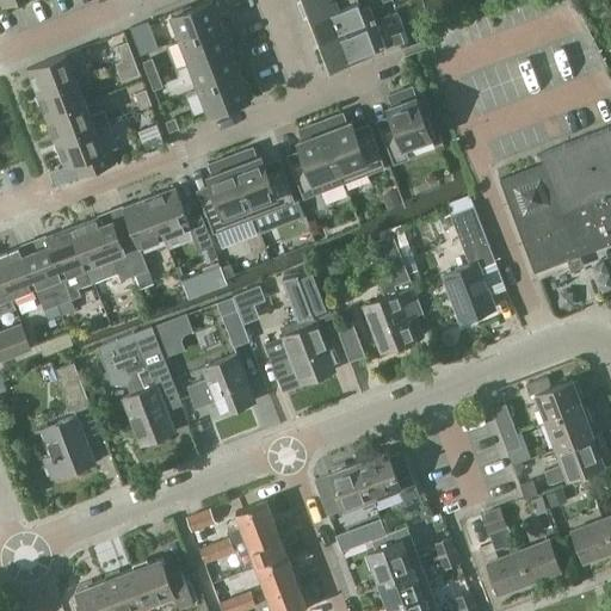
[(181,39),(223,24),(214,0),(209,0),(192,6),(191,4),(171,12),(181,39)]
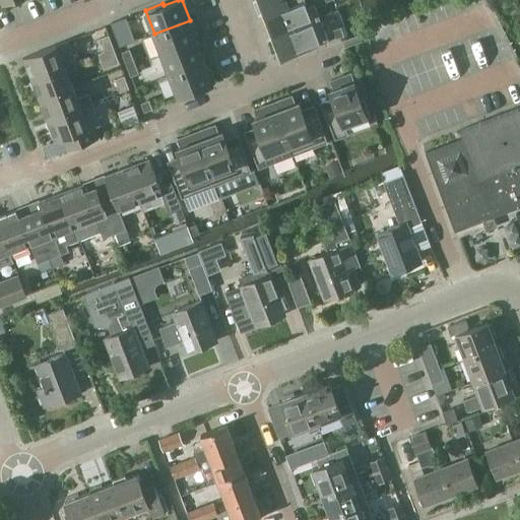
[(260,0),(266,14),(303,0),(260,0)]
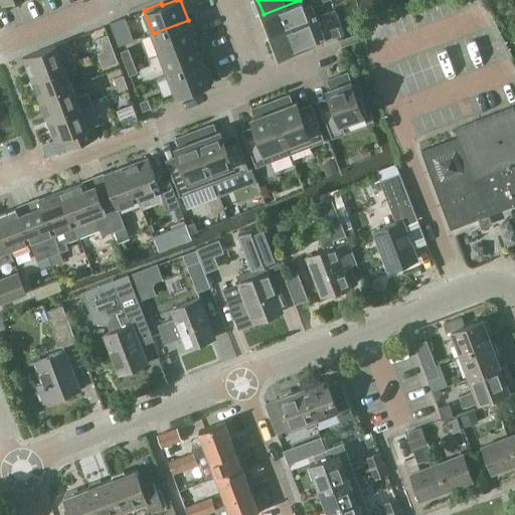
[(271,34),(317,17),(312,4),(305,6),(302,0),(300,0),(264,14),(271,34)]
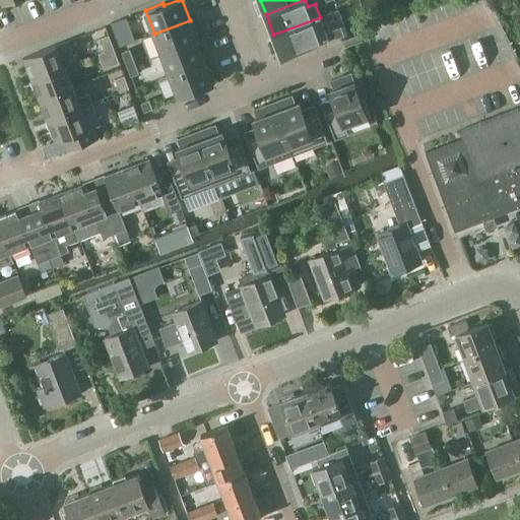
[(320,17),(273,35),(281,56),(303,48),(304,51),(329,41),(320,17)]
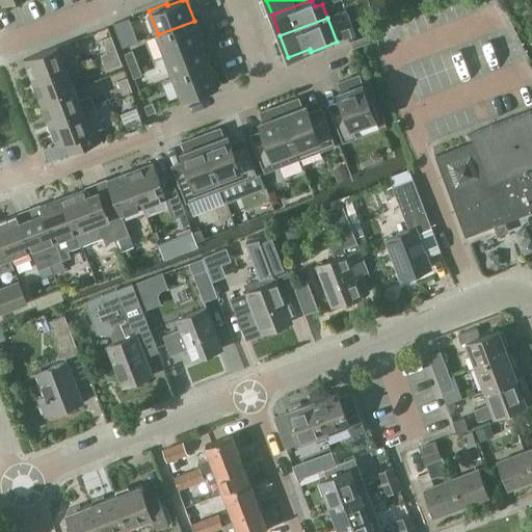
[(120,38),(128,35),(122,20),(114,24),(120,38)]
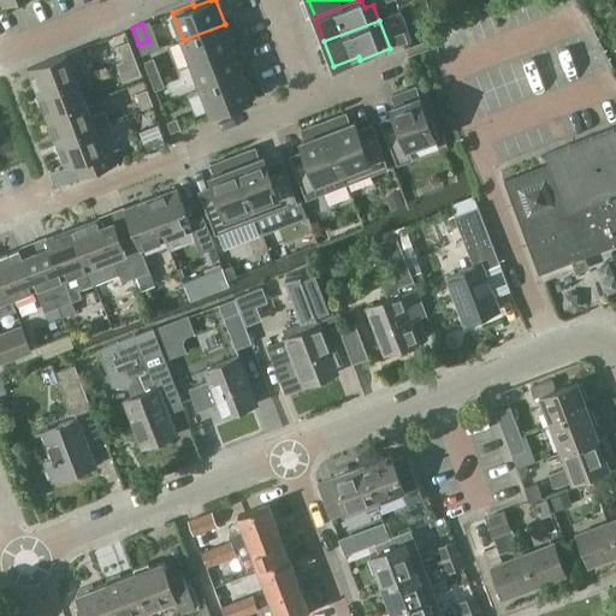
[(193,64),(234,48),(225,24),(183,40),(193,64)]
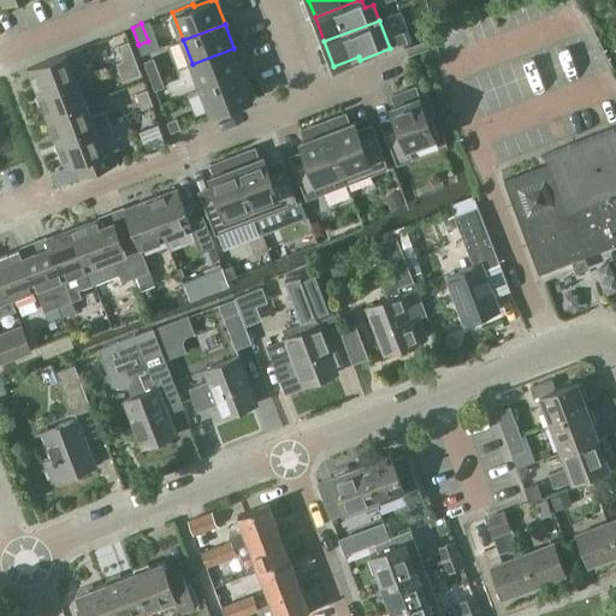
[(398,45),(403,42),(408,41),(404,31),(396,35),(398,45)]
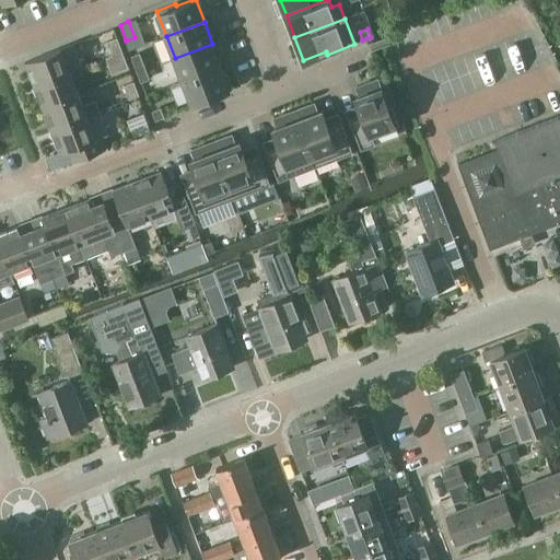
[(113,55),(123,50),(118,37),(108,41),(113,55)]
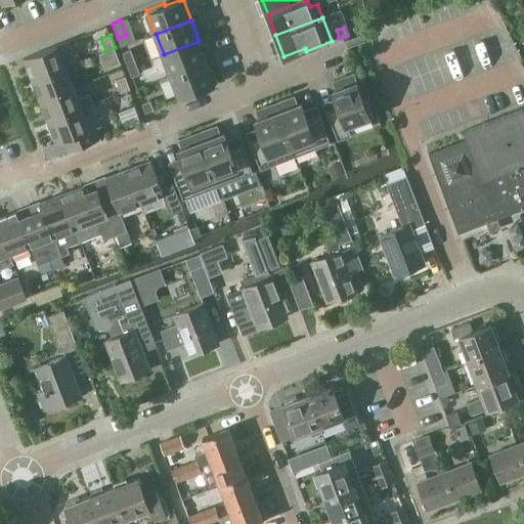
[(57,45),(26,57),(34,79),(75,62),(71,52),(67,41),(57,45)]
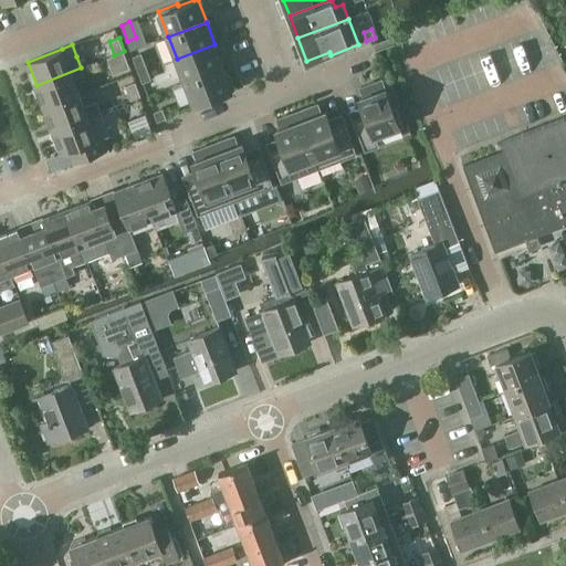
[(185,81),(223,66),(215,44),(177,59),(185,81)]
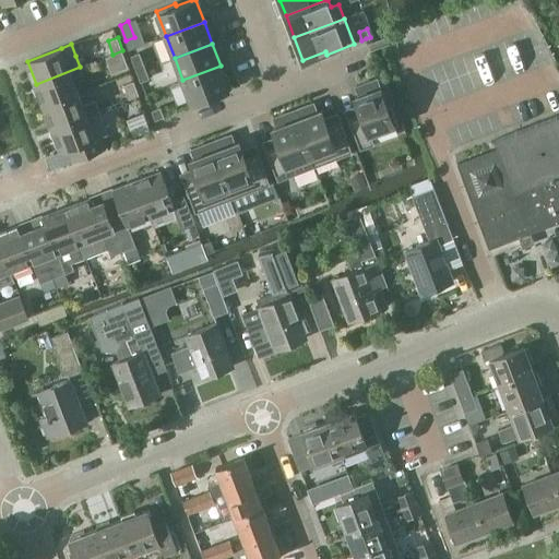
[(113,73),(129,67),(122,50),(113,55),(107,57),(113,73)]
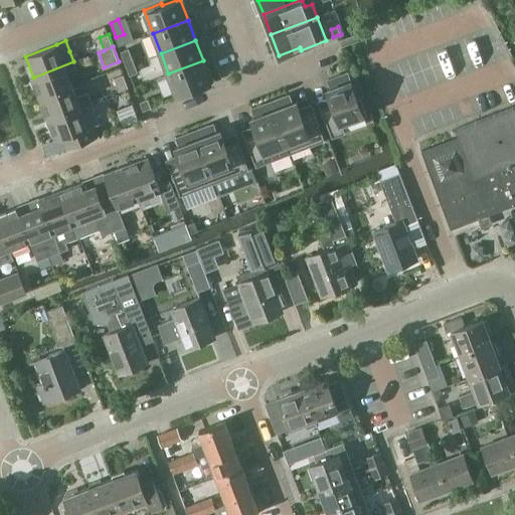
[(127,66),(135,63),(129,48),(121,51),(127,66)]
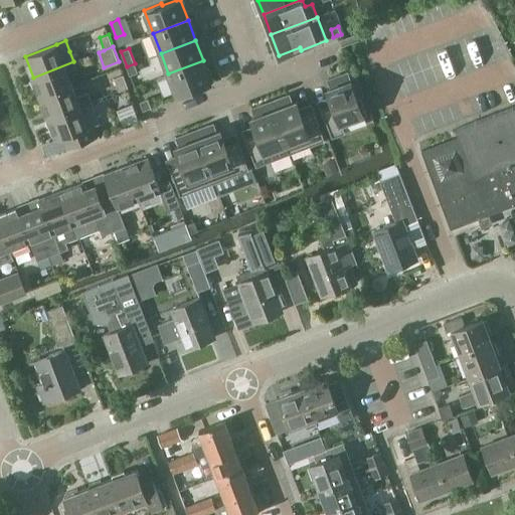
[(203,60),(168,73),(177,97),(195,91),(194,88),(211,81),(203,60)]
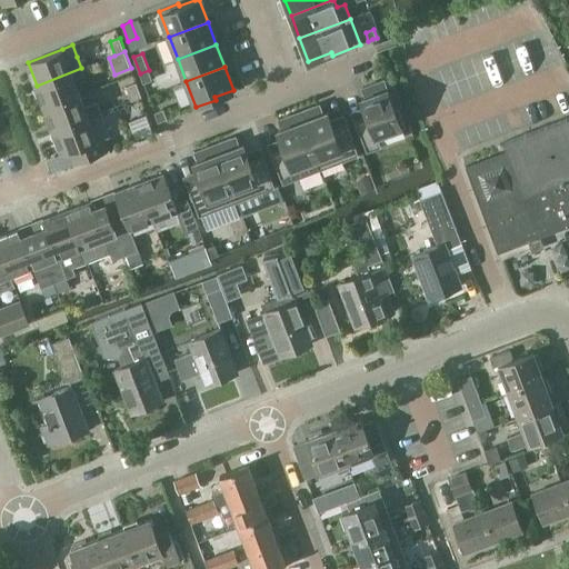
[(37,86),(45,108),(80,95),(76,83),(86,79),(81,68),(37,86)]
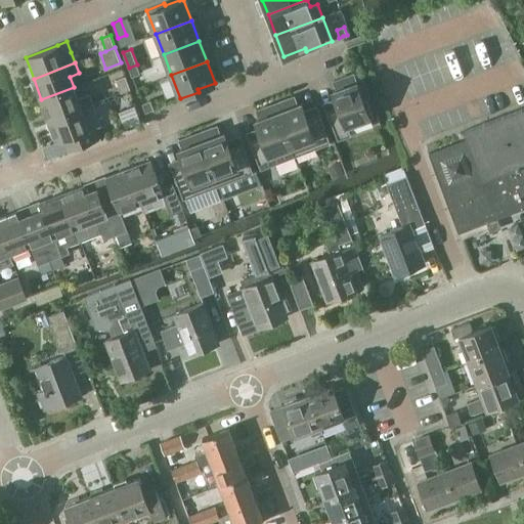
[(137,64),(129,68),(132,76),(140,73),(137,64)]
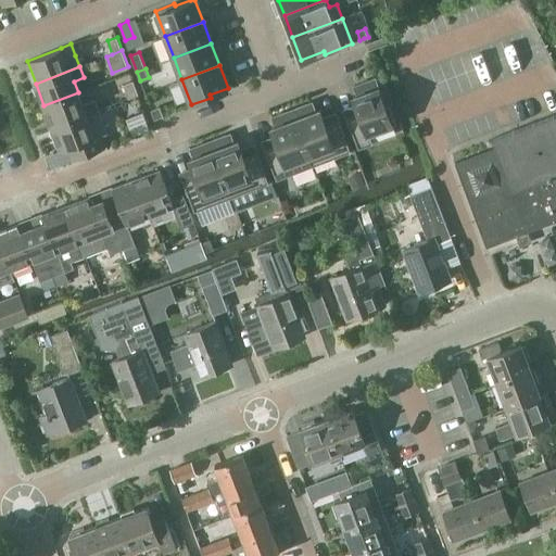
[(387,105),(376,77),(355,85),(358,93),(354,96),(359,112),(348,117),(359,148),(374,142),(369,133),(396,123),(390,104),(387,105)]
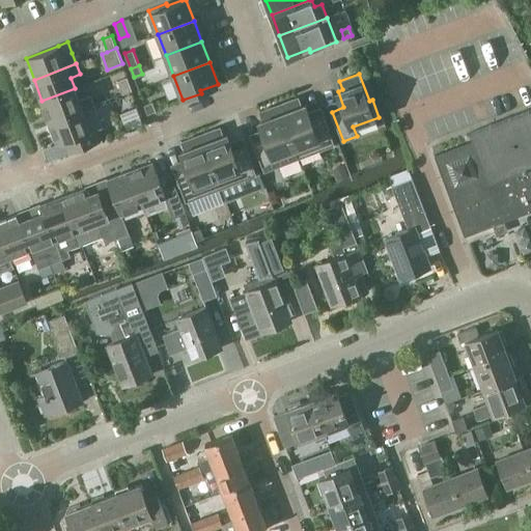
[(123,93),(133,90),(128,77),(118,81),(123,93)]
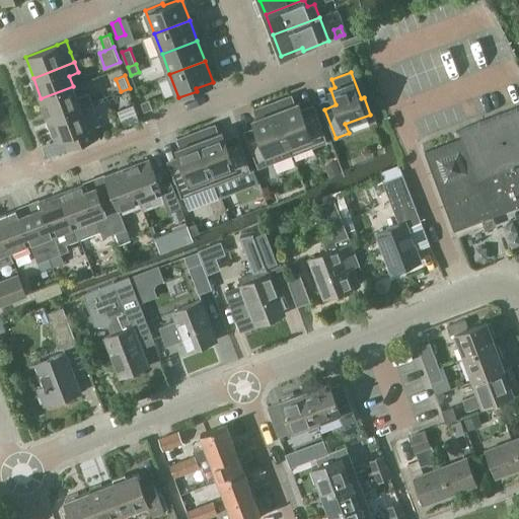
[(73,86),(41,98),(49,119),(81,106),(93,101),(89,92),(77,96),(73,86)]
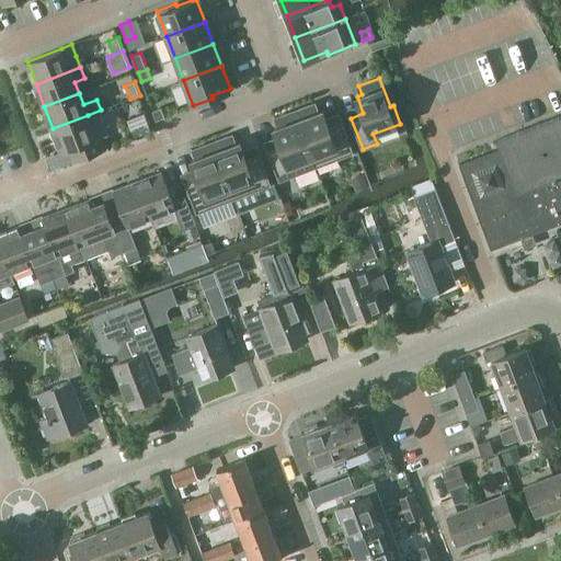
[(295,111),(317,167),(354,152),(342,122),(330,126),(323,110),(318,111),(315,103),(295,111)]
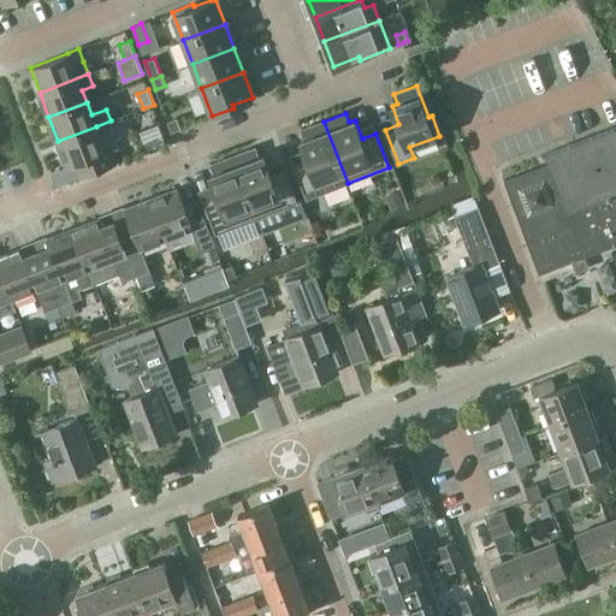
[(172,131),(181,128),(177,118),(169,122),(172,131)]
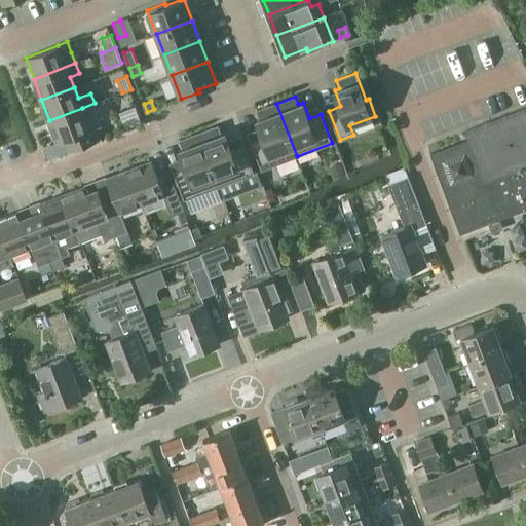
[(82,108),(49,120),(58,142),(66,139),(70,150),(100,139),(96,127),(103,124),(95,103),(82,108)]
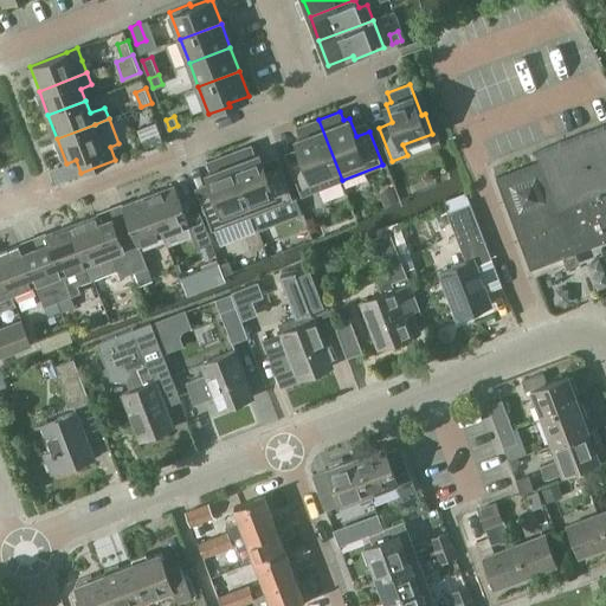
[(302,195),(342,180),(318,120),(297,127),(301,136),(294,140),(301,158),(289,162),(302,195)]
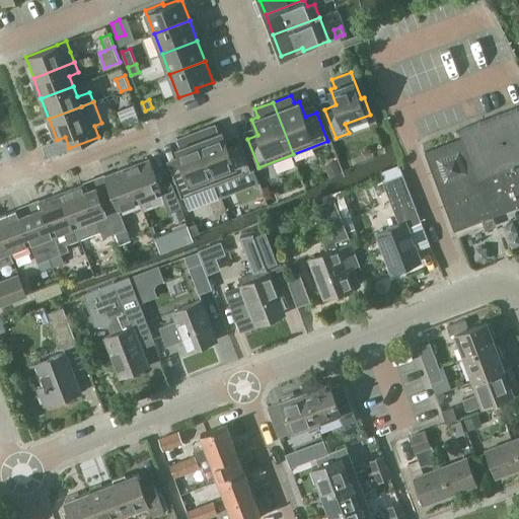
[(454,230),(493,216),(518,206),(518,106),(459,130),(462,137),(425,151),(454,230)]
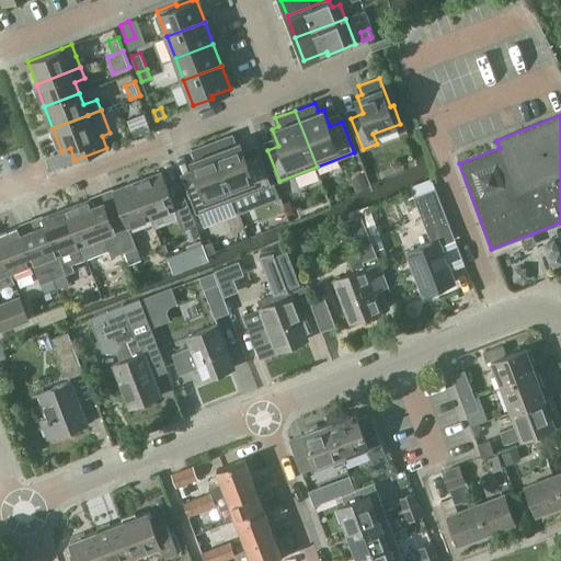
[(213,141),(235,198),(272,184),(260,153),(247,158),(240,141),(236,142),(232,134),(213,141)]
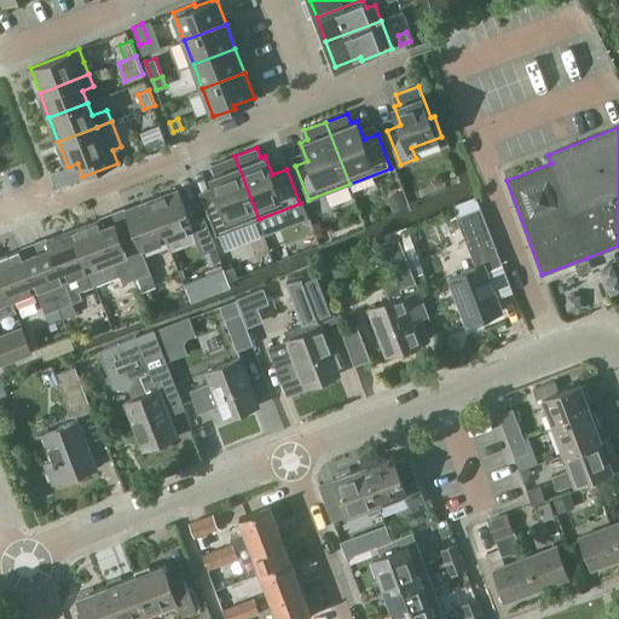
[(219,195),(204,200),(218,235),(259,219),(235,156),(213,165),(217,174),(212,177),(219,195)]
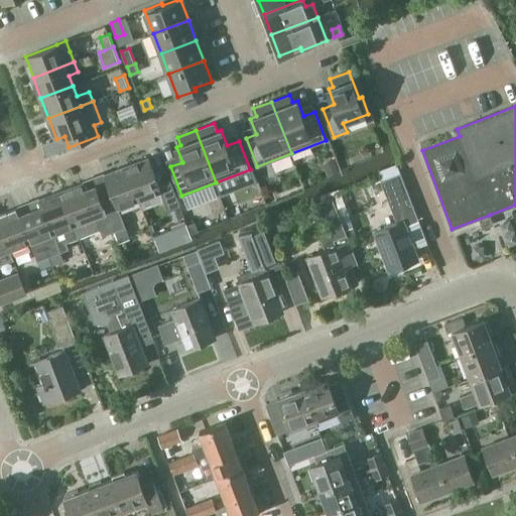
[(126,166),(139,201),(140,201),(143,210),(164,202),(167,212),(180,207),(170,179),(159,184),(149,157),(126,166)]
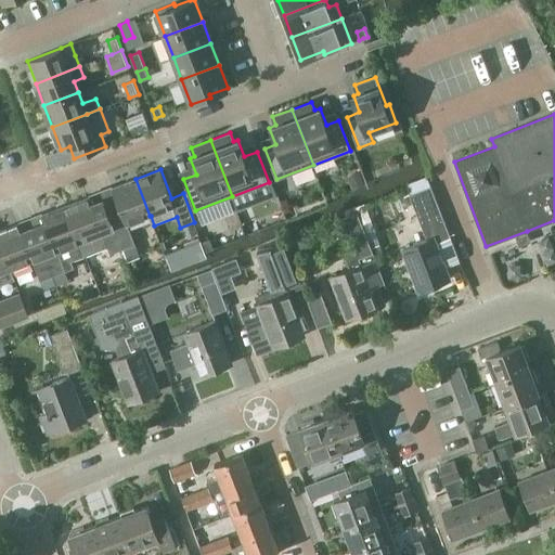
[(350,175),(356,189),(366,184),(361,171),(350,175)]
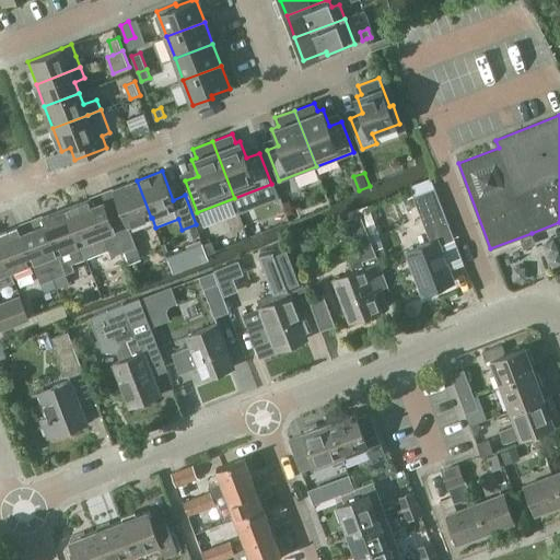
[(125,219),(114,223),(113,223),(124,252),(137,247),(129,226),(151,218),(137,181),(113,190),(125,219)]
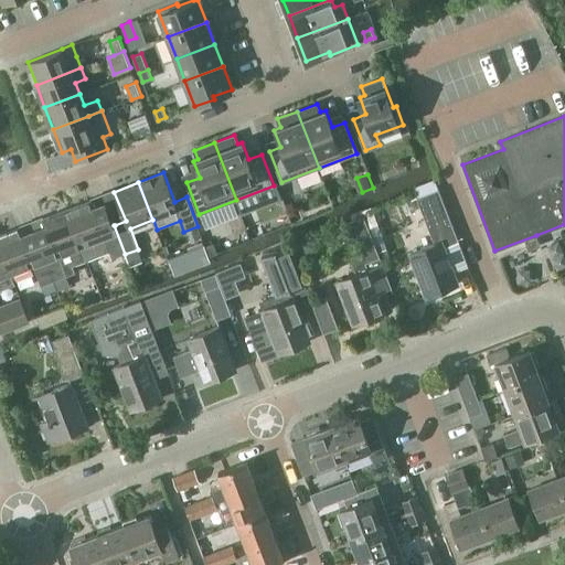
[(417,198),(435,243),(412,252),(428,295),(460,283),(446,246),(459,241),(439,189),(417,198)]
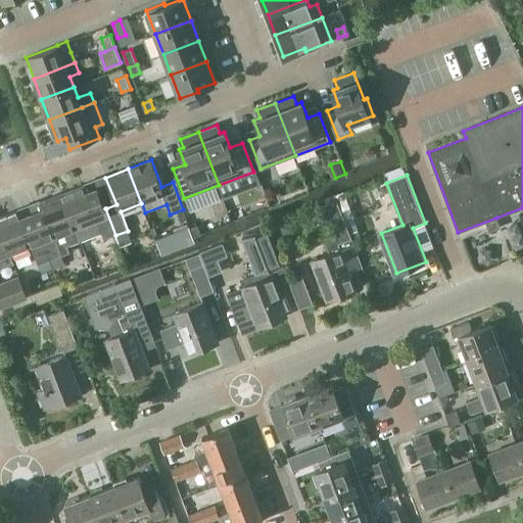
[(85,186),(63,194),(77,228),(82,240),(102,232),(105,239),(115,235),(105,208),(96,211),(88,189),(86,185),(85,186)]
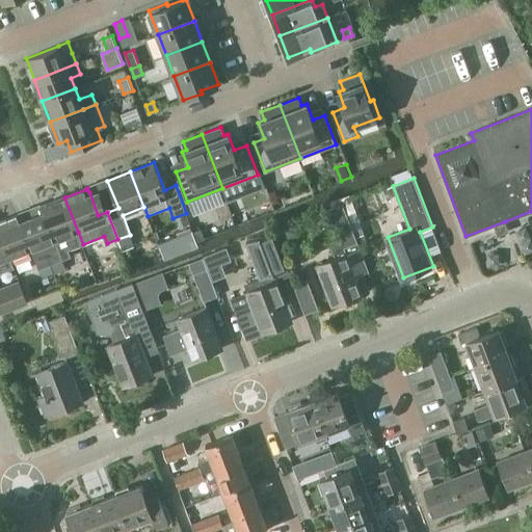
[(42,237),(52,264),(64,260),(72,257),(69,249),(83,244),(78,232),(64,197),(42,206),(44,211),(52,233),(42,237)]
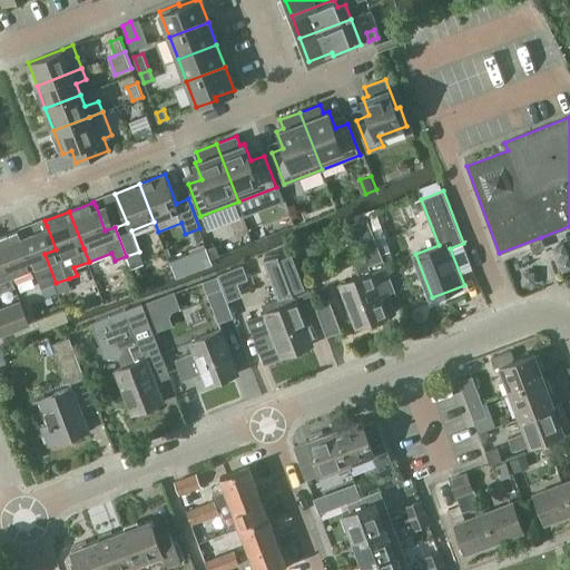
[(359,276),(340,283),(356,327),(389,314),(381,295),(395,290),(367,217),(344,226),(350,241),(359,237),(366,258),(354,263),(359,276)]
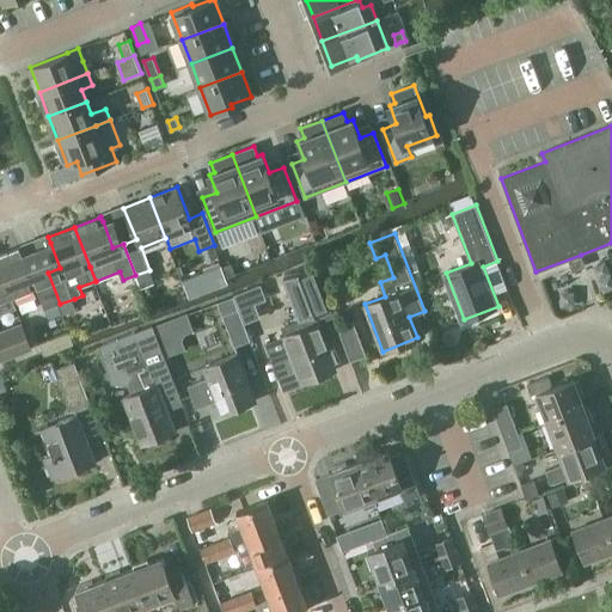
[(23,246),(0,255),(0,264),(12,297),(37,287),(47,310),(60,304),(48,273),(36,277),(25,251),(23,246)]
